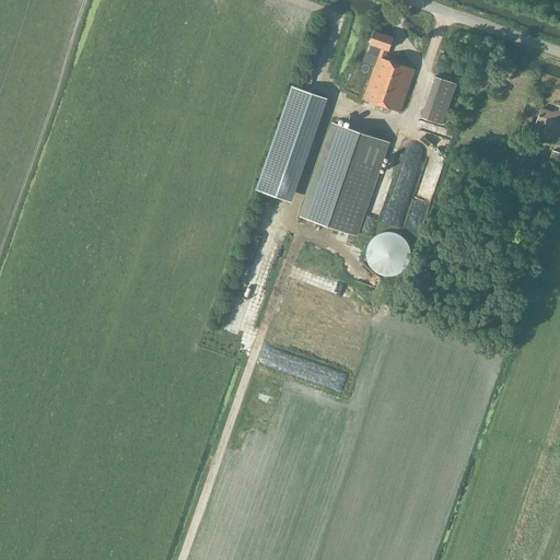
[(363,98),(400,112),(415,69),(385,59),(388,50),(393,38),(375,32),(370,45),(381,48),(363,98)]
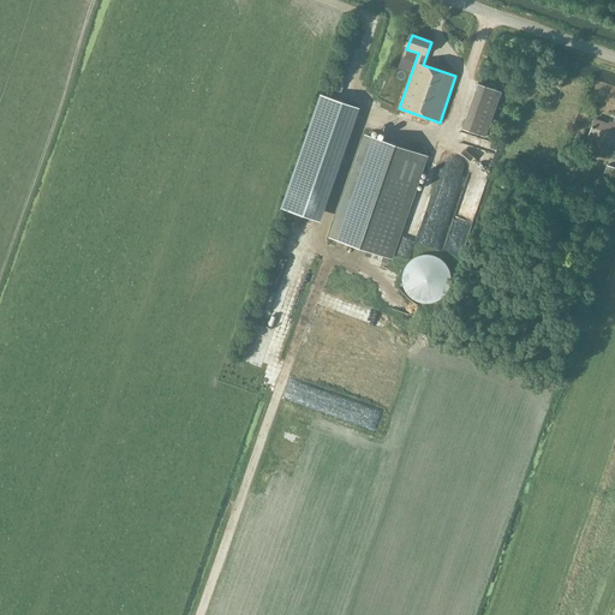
[(501,93),(477,85),(461,129),(485,137),(501,93)]
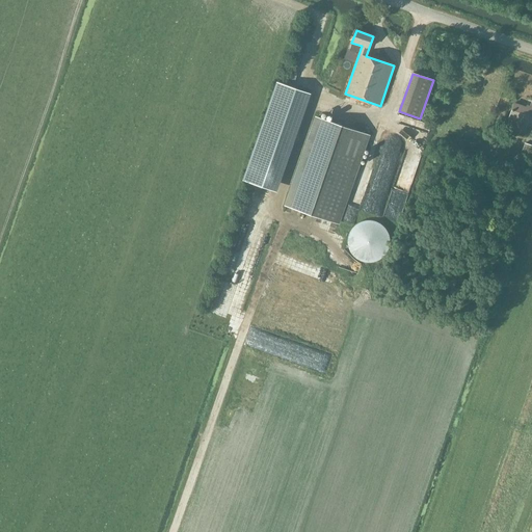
[(276,82),(243,180),(269,189),(303,91),(276,82)]
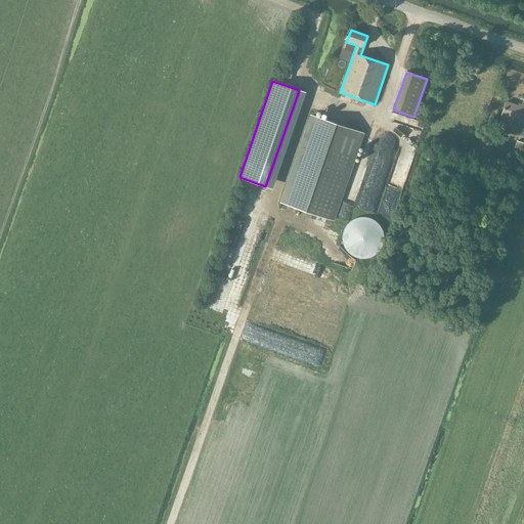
[(509,121),(508,124),(518,127),(519,124),(523,125),(523,101),(522,106),(507,101),(501,118),(509,121)]
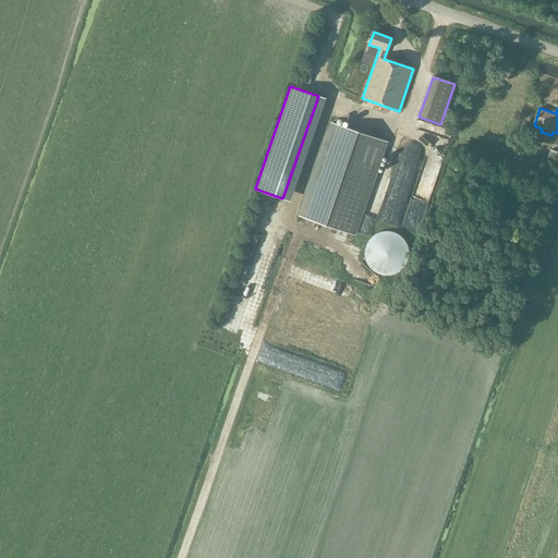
[(301,217),(355,235),(388,142),(334,123),(301,217)]
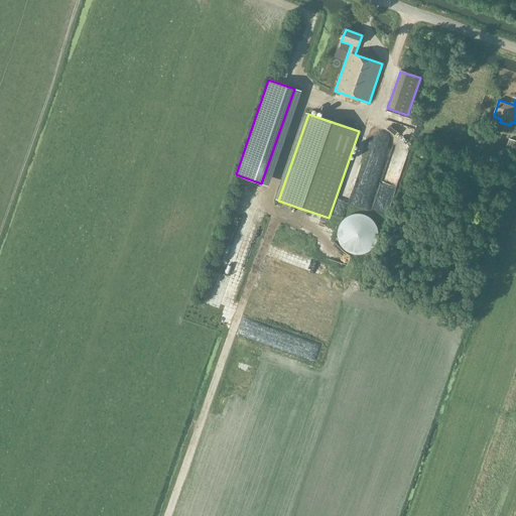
[(505,152),(515,155),(515,141),(509,139),(505,152)]
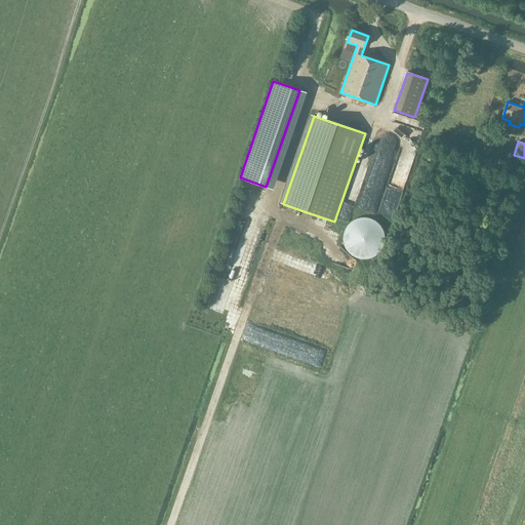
[(384,239),(384,238),(382,234),(381,231),(379,228),(377,225),(373,221),(371,220),(368,219),(364,218),(359,219),(355,220),(352,223),(349,225),(347,228),(346,232),(345,235),(345,239),(345,242),(346,246),(348,249),(351,252),(353,254),(357,256),(361,257),(364,257),(368,257),(371,256),(375,254),(377,252),(379,249),(381,246),(382,242),(384,239)]
